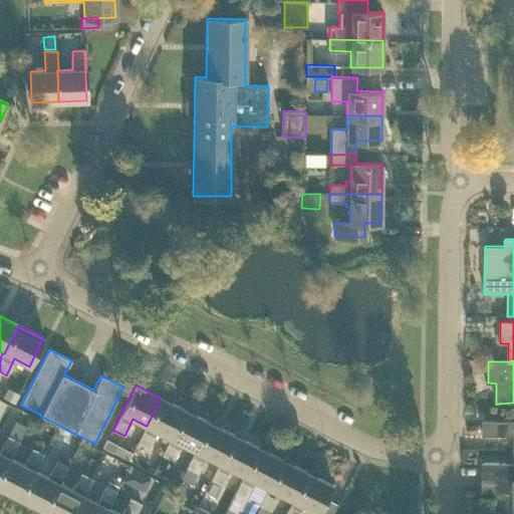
[(13,403),(18,394),(7,388),(2,398),(13,403)]
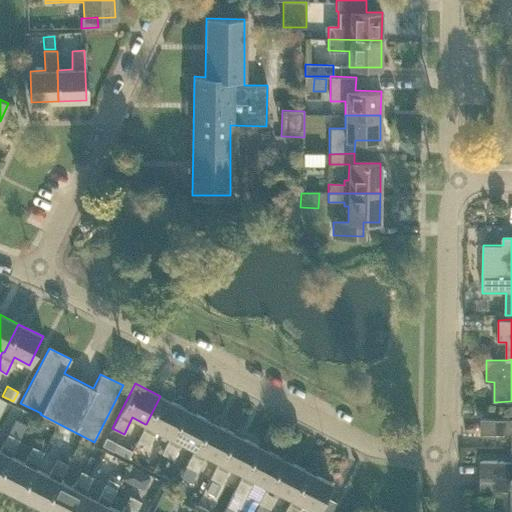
[(170,437),(184,409),(160,396),(146,424),(145,424),(136,440),(137,441),(145,445),(147,446),(156,429),(169,436),(170,437)]
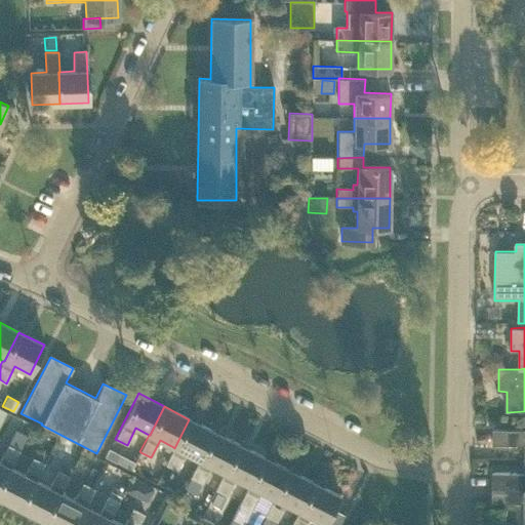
[(214,432),(189,419),(174,448),(173,447),(164,465),(176,471),(185,453),(198,460),(199,460),(214,432)]
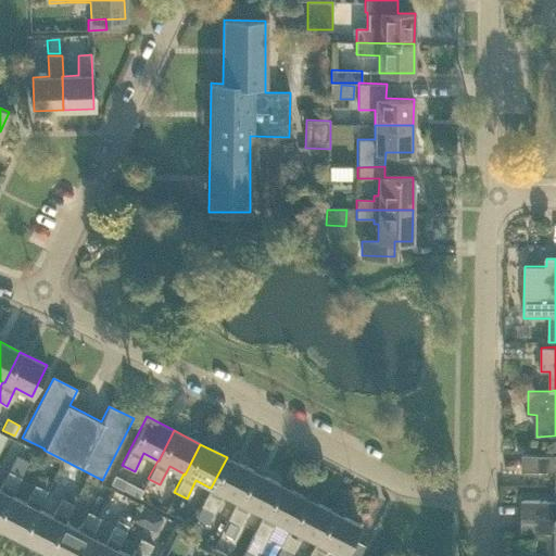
[(555,454),(521,455),(521,471),(555,471),(555,487),(555,485),(555,454)]
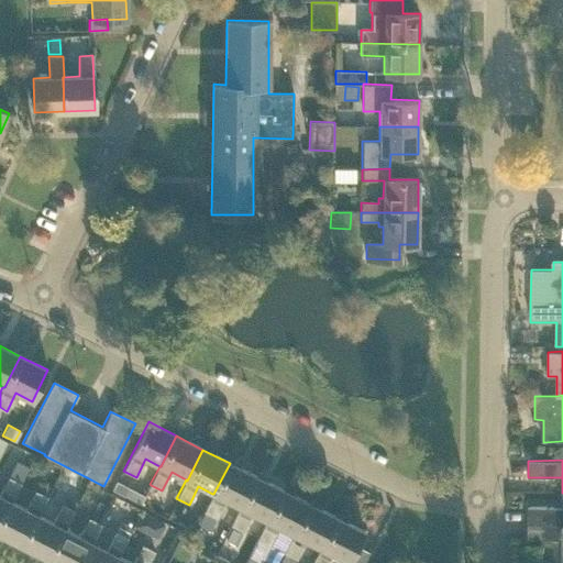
[(17,462),(8,477),(20,484),(29,467),(17,462)]
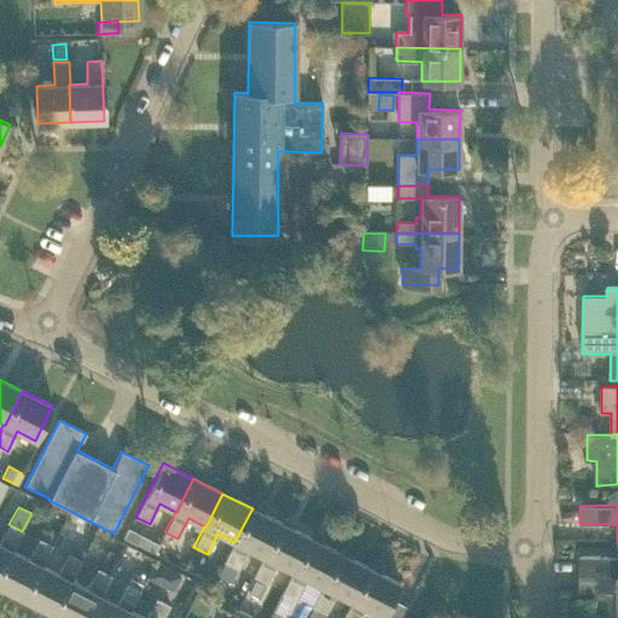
[(281,523),(252,508),(234,542),(233,542),(223,561),(237,569),(246,548),(263,557),(264,557),(281,523)]
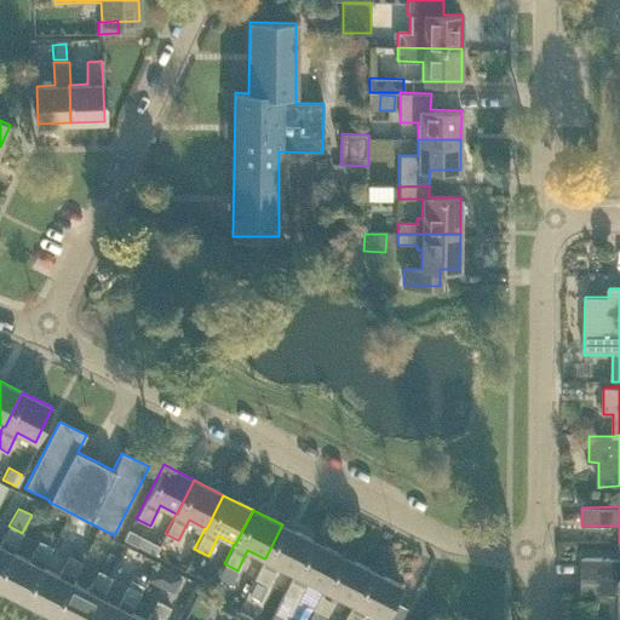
[(311,540),(282,524),(265,558),(264,558),(254,579),(267,585),(277,566),(293,573),(294,574),(311,540)]
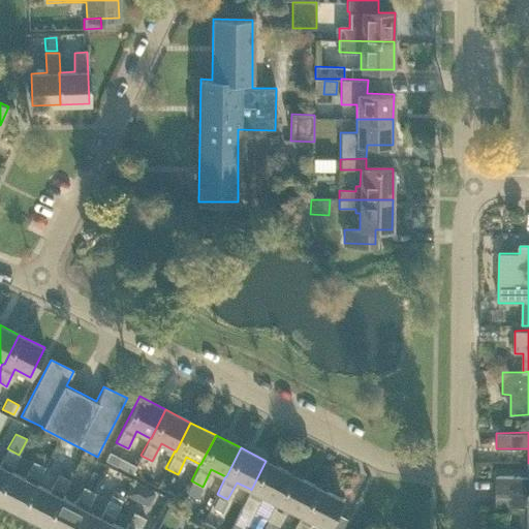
[(7,448),(0,464),(0,491),(10,472),(19,455),(7,448)]
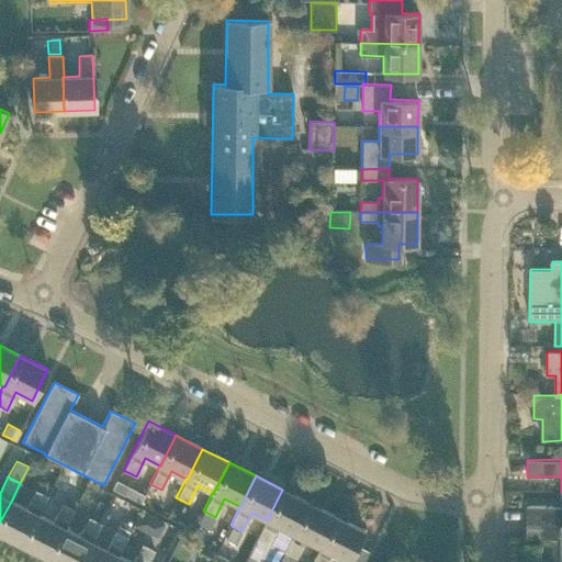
[(0,521),(0,534),(22,546),(37,515),(47,497),(53,486),(41,481),(35,491),(34,491),(25,508),(11,502),(0,521)]
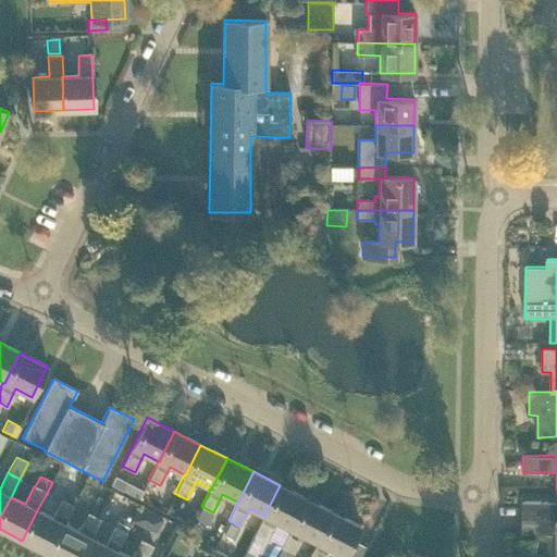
[(110,484),(121,490),(125,482),(113,477),(110,484)]
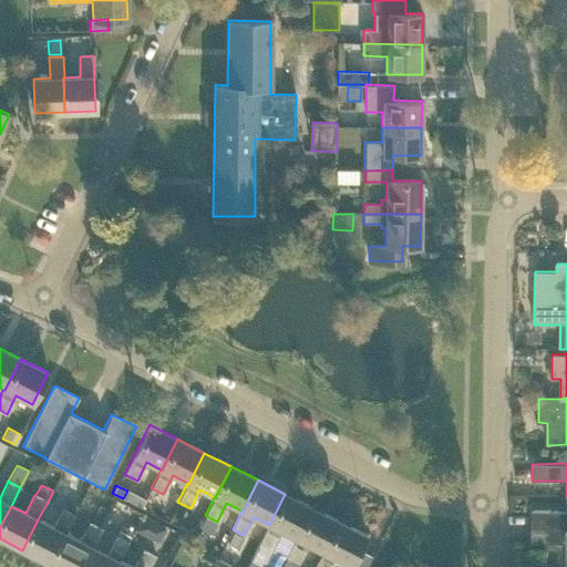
[(312,507),(285,494),(269,525),(268,524),(258,543),(271,549),(280,531),(295,537),(296,538),(312,507)]
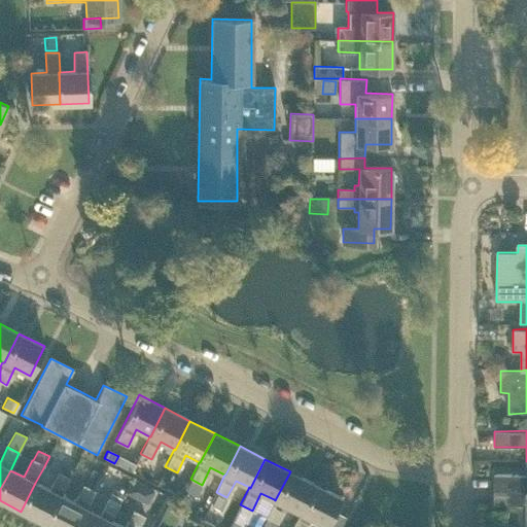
[(526,460),(526,461),(526,475),(494,475),(494,489),(526,489),(526,460)]
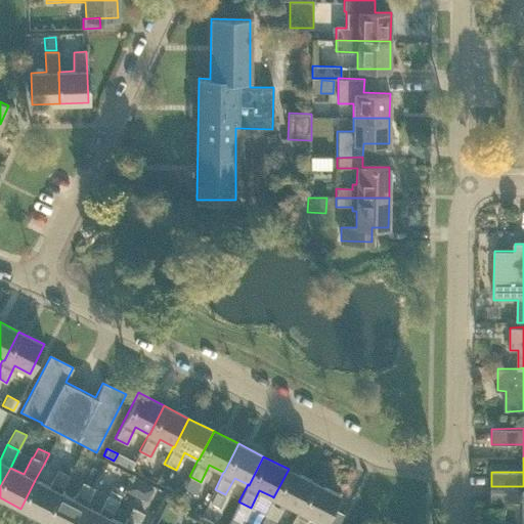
[(313,482),(289,469),(273,497),(272,496),(263,514),(264,514),(275,520),(284,503),(297,510),(299,511),(313,482)]
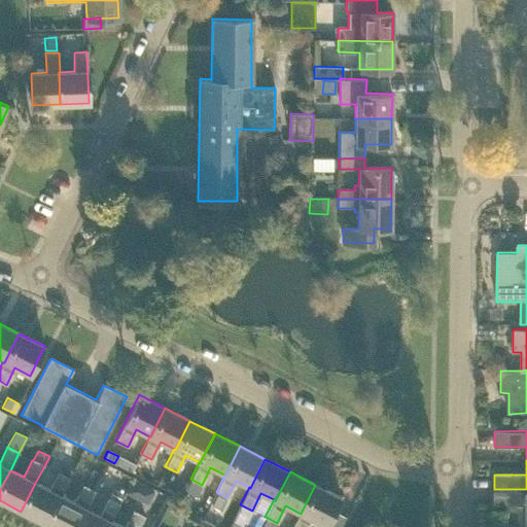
[(21,512),(45,524),(60,495),(61,495),(69,479),(58,472),(49,490),(35,483),(21,512)]
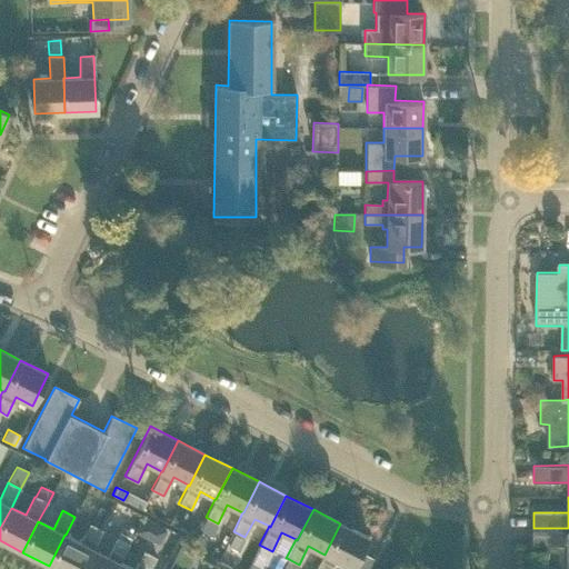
[(206,517),(199,529),(211,536),(218,523),(206,517)]
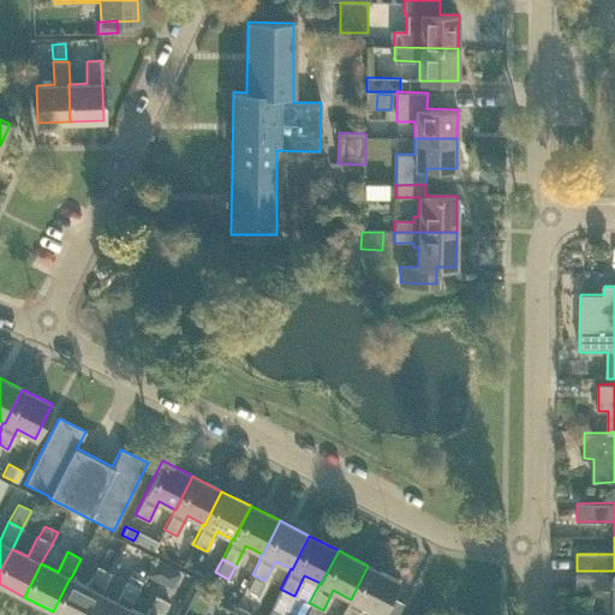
[(156,580),(165,565),(154,560),(145,575),(156,580)]
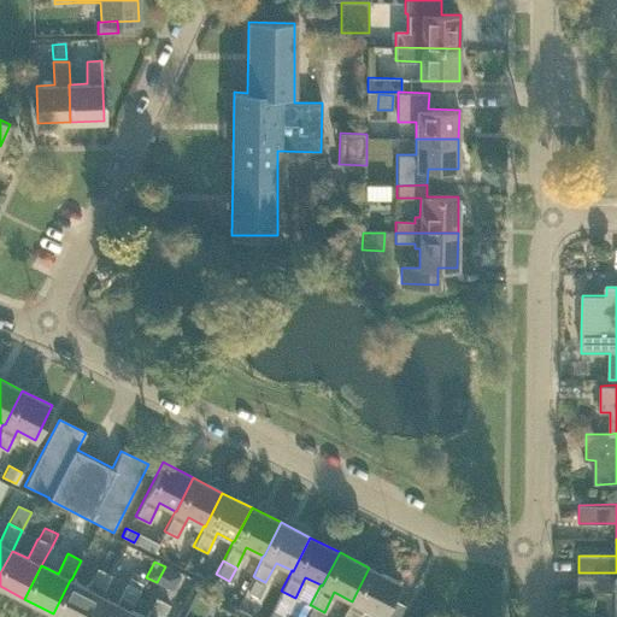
[(399,582),(369,568),(352,601),(350,600),(341,616),(358,616),(364,607),(382,616),(397,616),(404,604),(391,597),(399,582)]
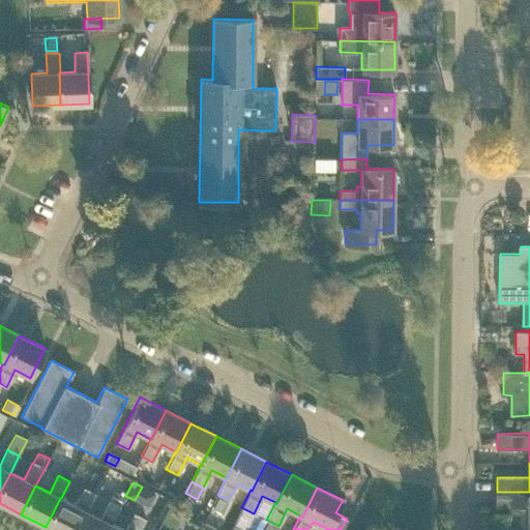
[(46,527),(52,529),(76,529),(85,511),(86,511),(94,495),(83,489),(75,505),(61,498),(60,498),(46,527)]
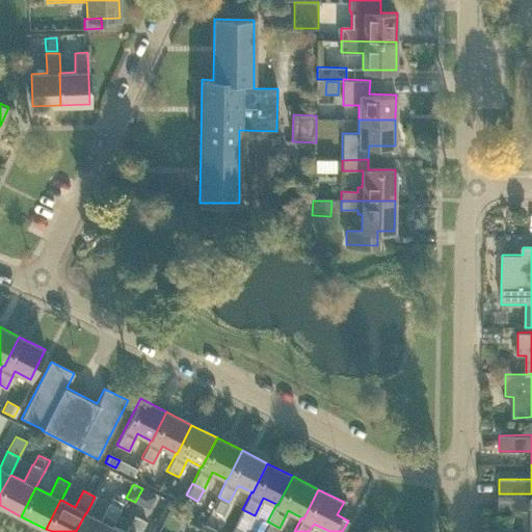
[(120,509),(124,499),(113,494),(108,503),(120,509)]
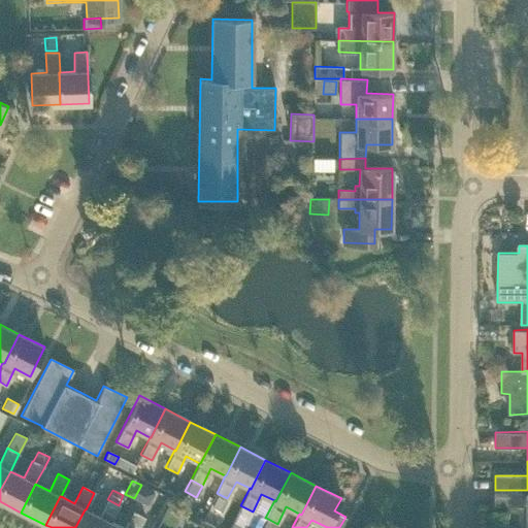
[(527,490),(495,490),(495,505),(527,505),(527,526),(527,525),(527,490)]
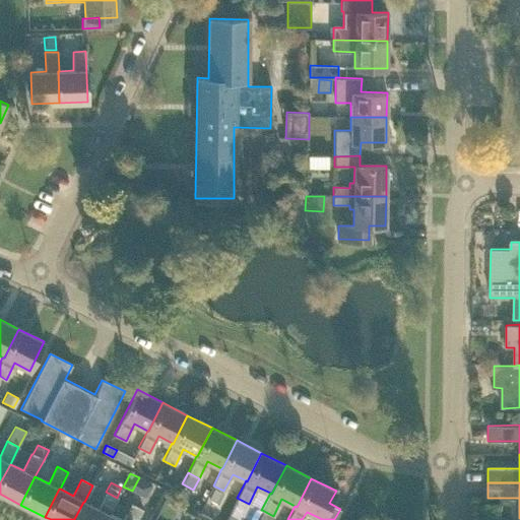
[(212,486),(206,498),(217,504),(222,493),(212,486)]
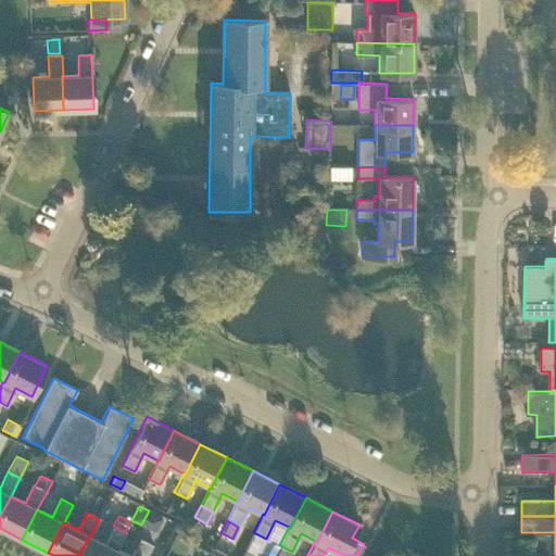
[(79,555),(112,555),(116,550),(126,532),(113,526),(104,543),(90,536),(89,536),(79,555)]
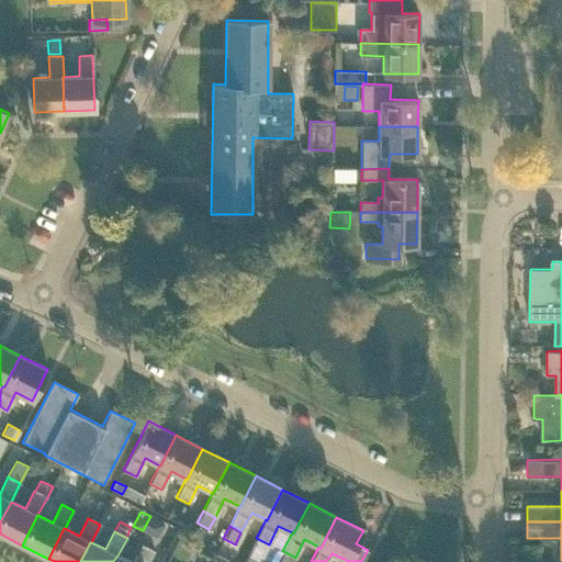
[(117,555),(113,561),(147,561),(154,552),(142,546),(133,561),(131,561),(117,555)]
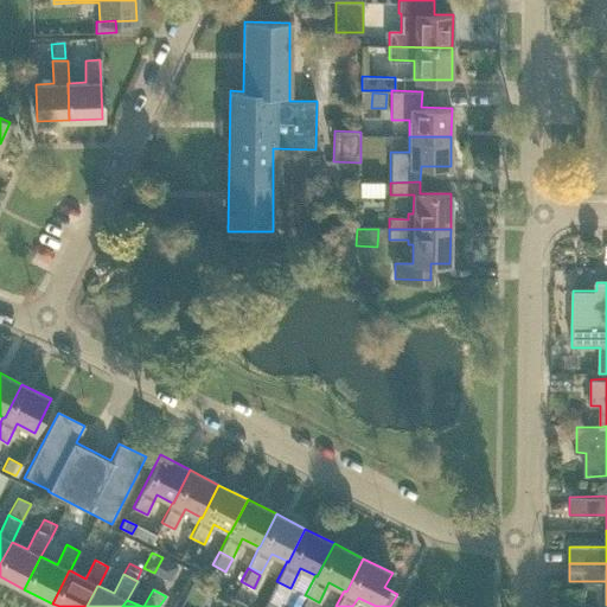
[(305,606),(315,606),(319,602),(306,595),(301,605),(305,606)]
